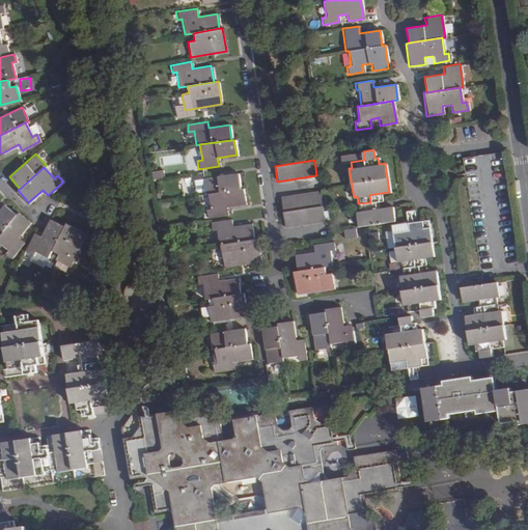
[(151,171),(154,179),(164,176),(162,169),(151,171)]
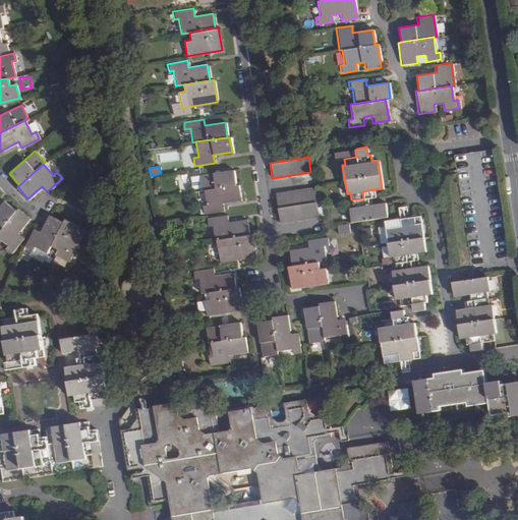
[(200,190),(204,189),(235,184),(232,169),(212,173),(211,167),(190,170),(191,176),(198,175),(200,190)]
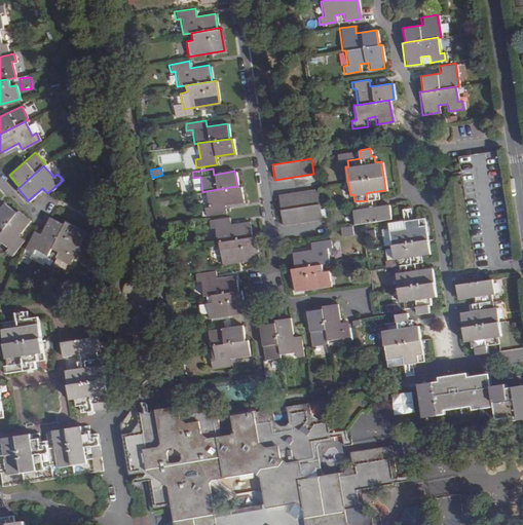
[(237,186),(206,191),(208,207),(203,208),(204,215),(224,212),(223,204),(241,201),(239,186),(237,186)]
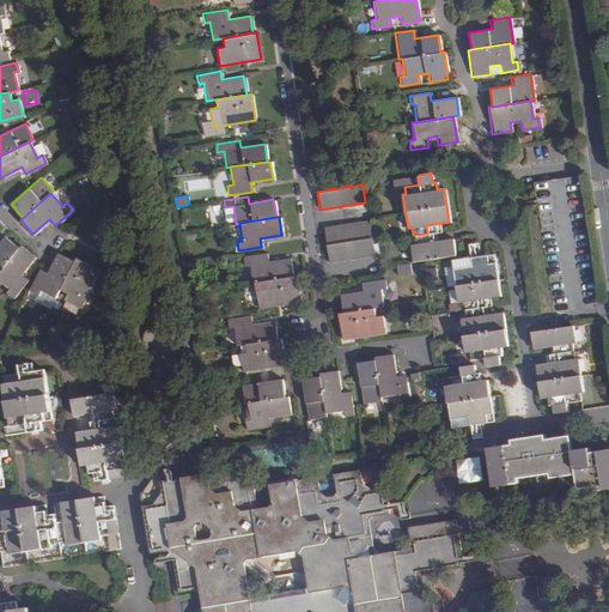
[(367,219),(322,226),(328,262),(372,255),(367,219)]
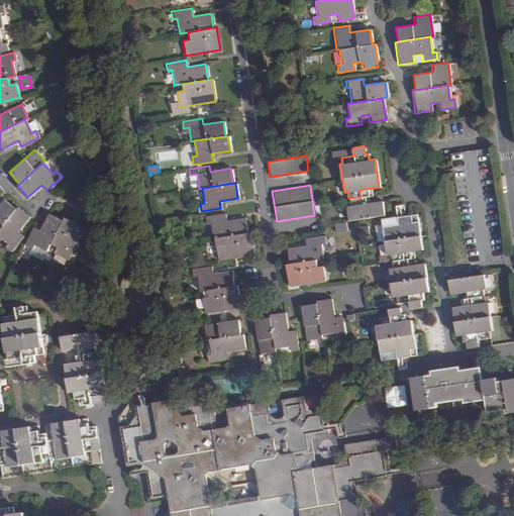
[(362,203),(361,197),(348,198),(349,205),(346,205),(348,219),(384,214),(382,201),(366,203),(362,203)]
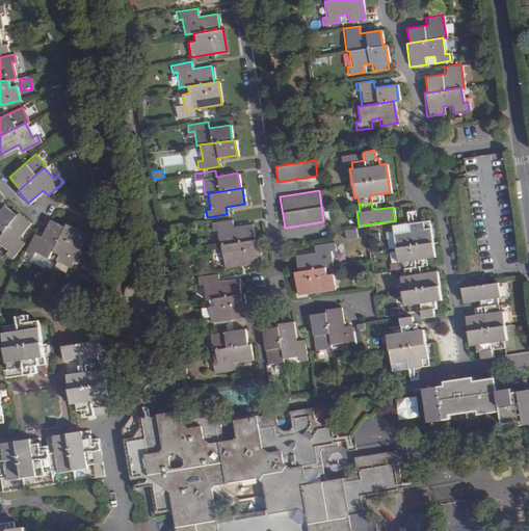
[(0,233),(16,215),(3,205),(0,208),(0,233)]
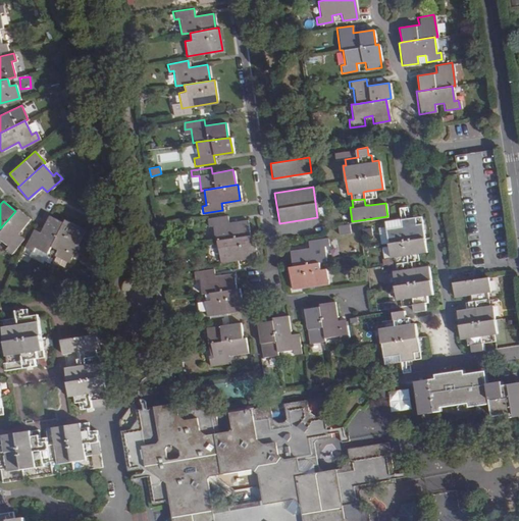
[(17,209),(15,211),(0,228),(0,239),(7,245),(4,249),(10,254),(22,239),(16,233),(29,218),(17,209)]
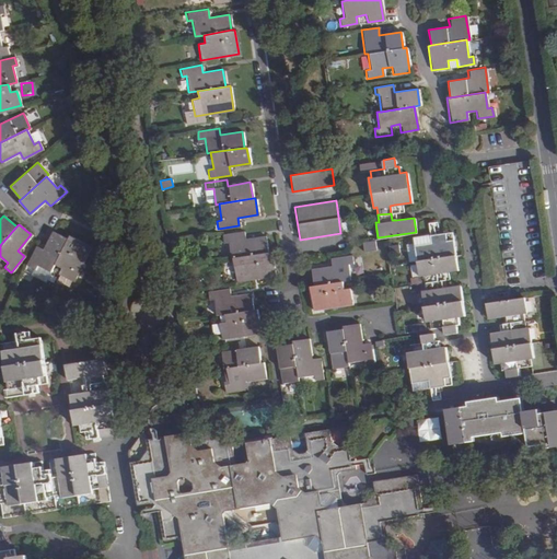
[(49,271),(54,264),(67,239),(51,231),(43,249),(35,246),(25,265),(34,269),(36,266),(49,271)]
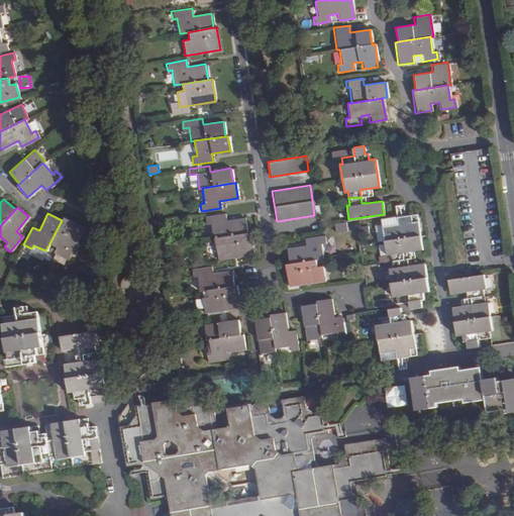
[(212,237),(214,237),(245,232),(243,217),(225,220),(224,213),(204,216),(205,223),(209,223),(212,237)]
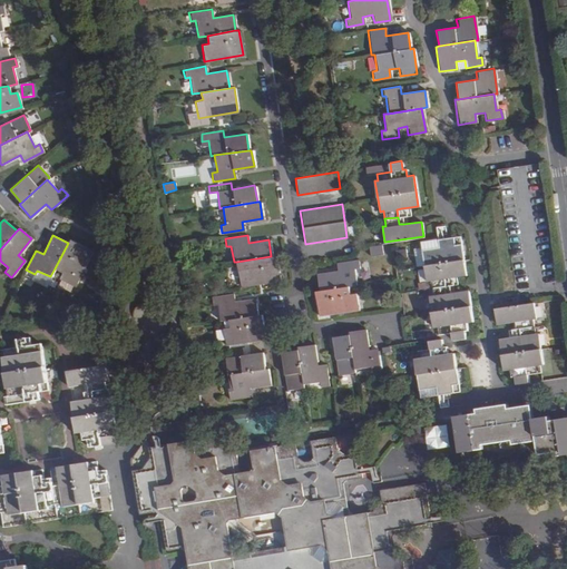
[(430,280),(431,288),(445,286),(443,277),(448,277),(463,275),(458,235),(441,238),(437,238),(419,242),(426,281),(430,280)]
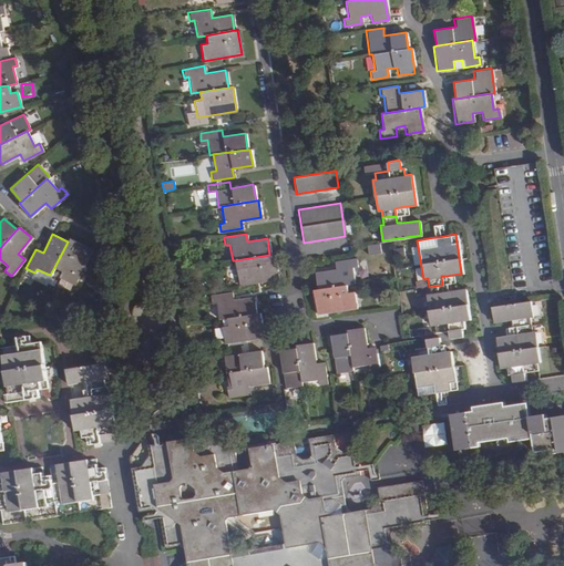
[(68,242),(54,267),(61,271),(59,277),(73,285),(91,249),(70,238),(68,242)]
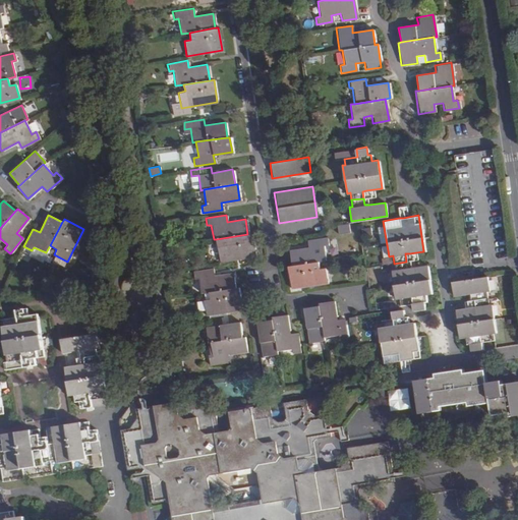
[(335,234),(347,232),(346,223),(333,225),(335,234)]
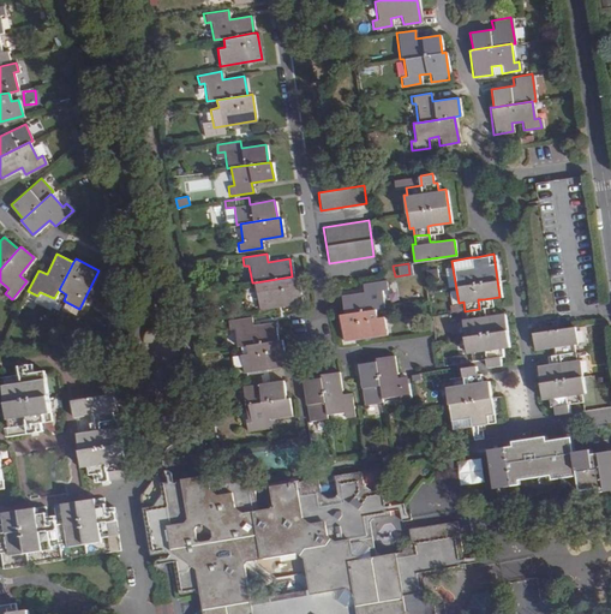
[(292,276),(255,282),(258,309),(300,302),(297,275),(292,276)]
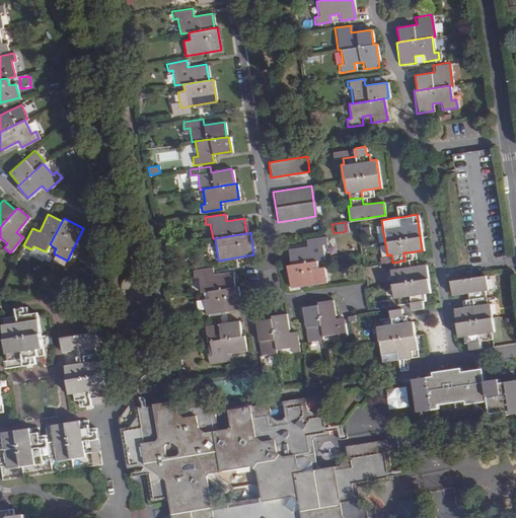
[(287,248),(289,265),(316,261),(323,259),(321,243),(326,243),(325,235),(305,239),(306,245),(287,248)]
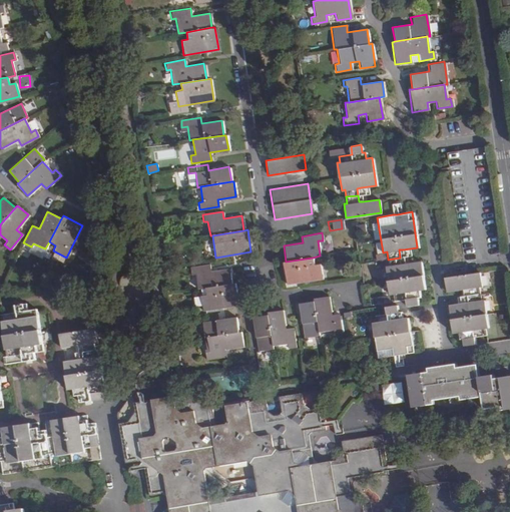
[(313,258),(286,262),(283,262),(287,284),(322,279),(319,264),(314,265),(313,258)]
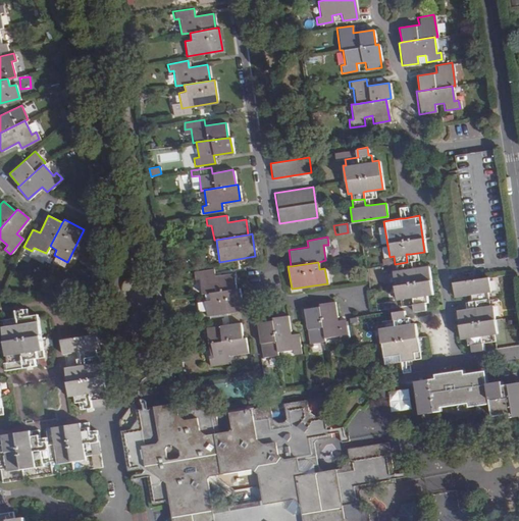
[(407,262),(395,264),(396,269),(392,270),(397,299),(400,299),(401,305),(412,304),(413,311),(425,309),(424,302),(427,302),(426,295),(432,294),(427,265),(412,267),(408,268),(407,262)]
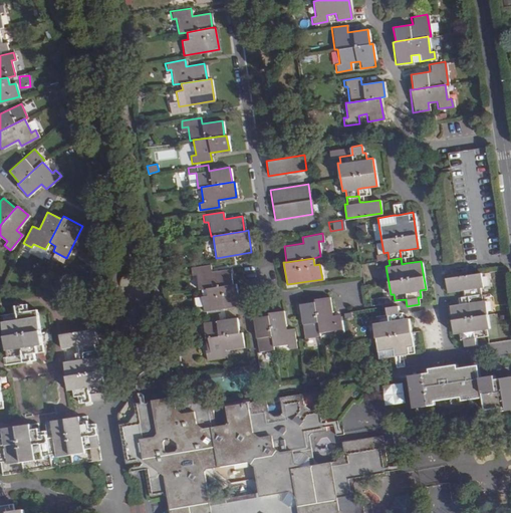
[(197,289),(205,287),(231,284),(228,268),(210,271),(209,264),(190,267),(191,275),(195,274),(197,289)]
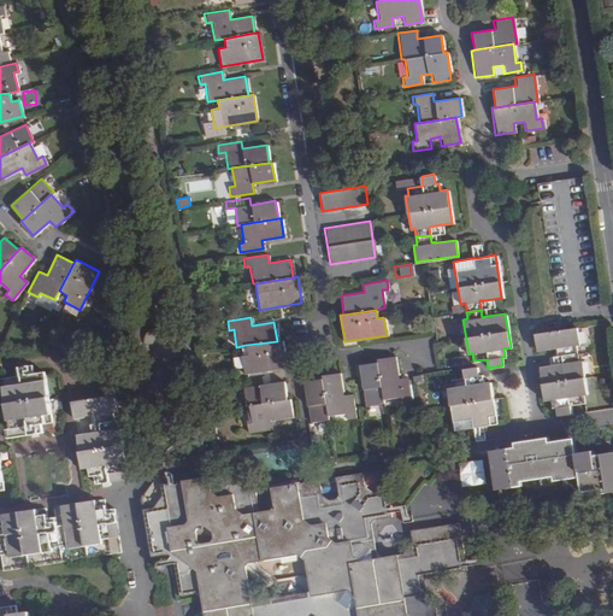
[(563,362),(558,363),(538,365),(544,400),(549,399),(552,406),(554,406),(555,415),(569,412),(567,404),(582,402),(582,394),(587,393),(581,359),(577,359),(575,344),(578,344),(576,327),(534,334),(536,350),(555,347),(559,346),(560,355),(563,362)]
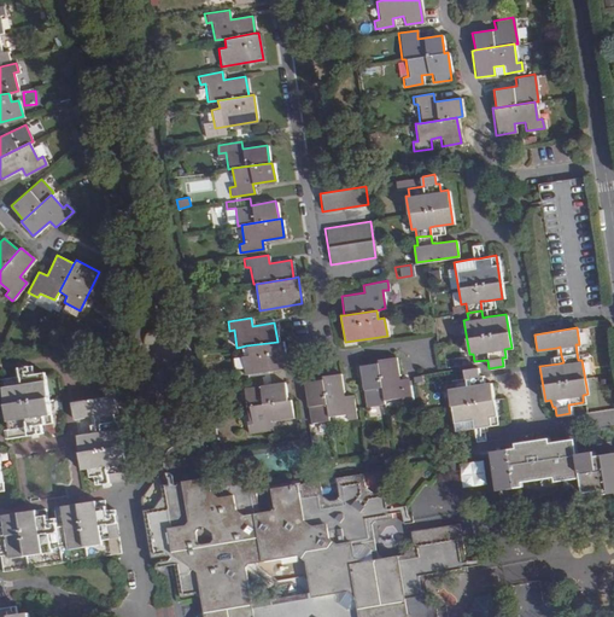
[(278,342),(246,345),(249,355),(241,355),(244,373),(286,367),(282,341),(278,342)]
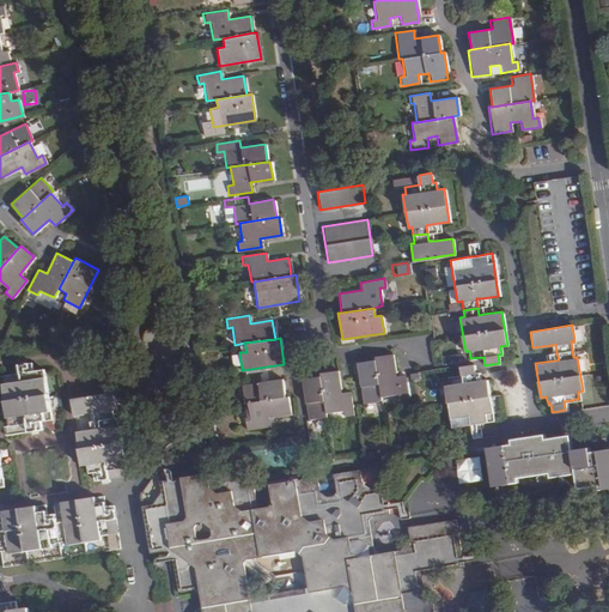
[(373,356),(375,359),(379,397),(397,393),(399,399),(407,397),(403,374),(396,375),(391,352),(373,356)]
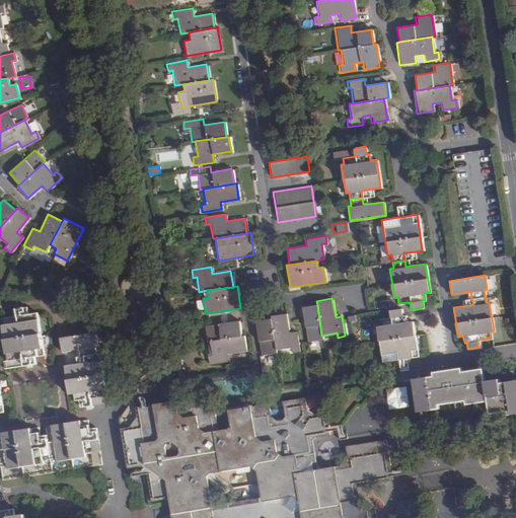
[(321,336),(317,304),(302,306),(307,341),(322,339),(321,336)]
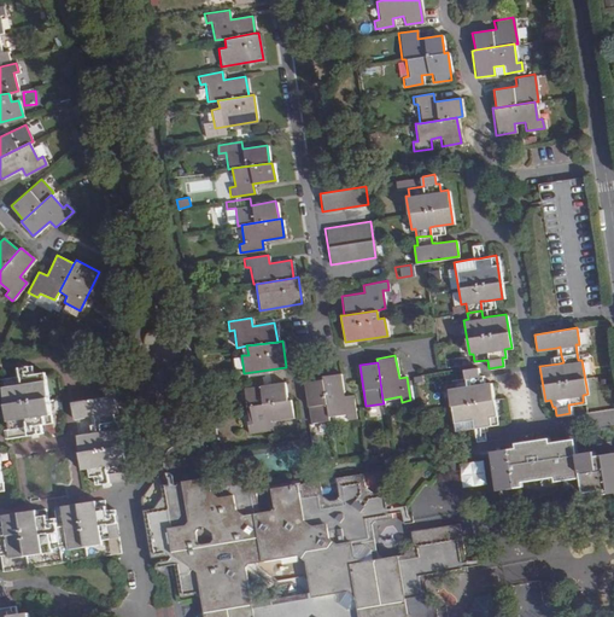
[(17,367),(19,376),(23,376),(23,371),(28,371),(27,366),(17,367)]
